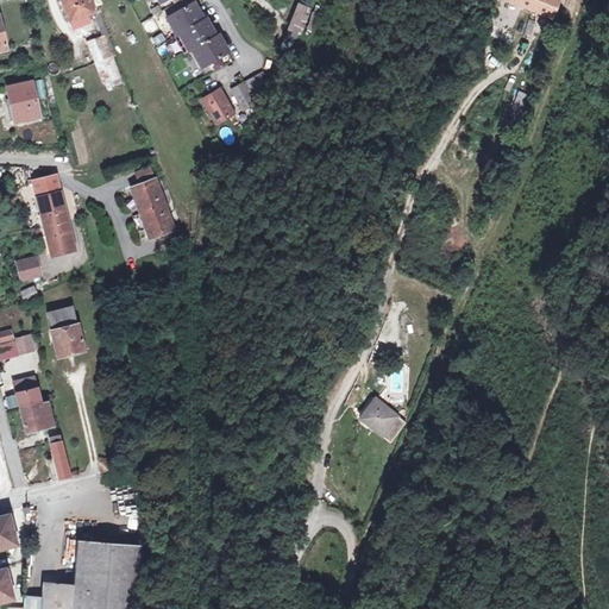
[(62,0),(71,23),(95,12),(98,11),(96,7),(98,6),(94,0),(62,0)]
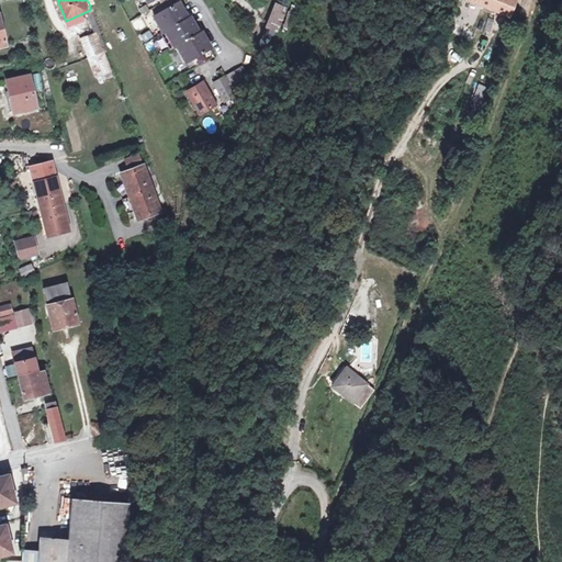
[(482,0),(513,12),(515,0),(482,0)]
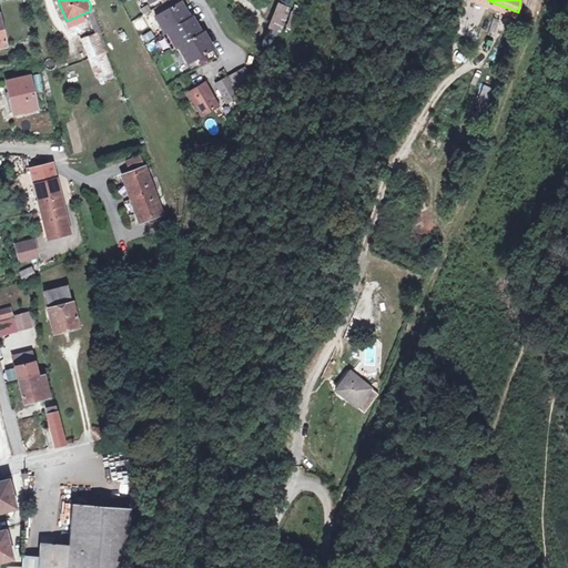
[(168,31),(190,19),(181,2),(158,16),(163,24),(162,26),(166,32),(168,31)]
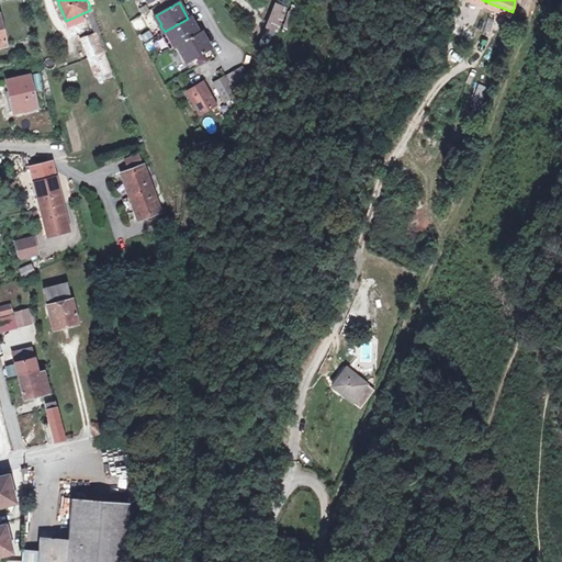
[(277,4),(267,26),(278,31),(287,9),(277,4)]
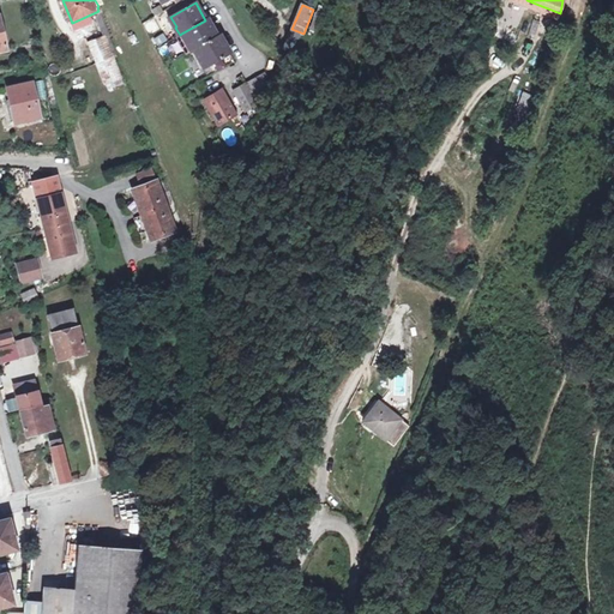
[(205,20),(181,34),(186,42),(187,41),(193,50),(194,49),(218,36),(208,18),(205,20)]
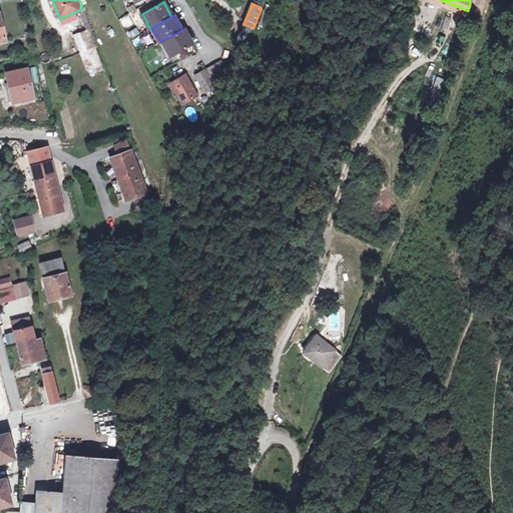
[(129,33),(132,38),(140,34),(137,28),(129,33)]
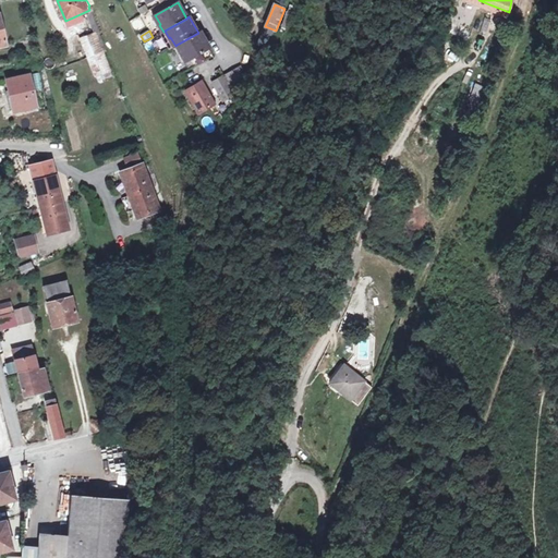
[(97,33),(105,53),(108,52),(99,32),(97,33)]
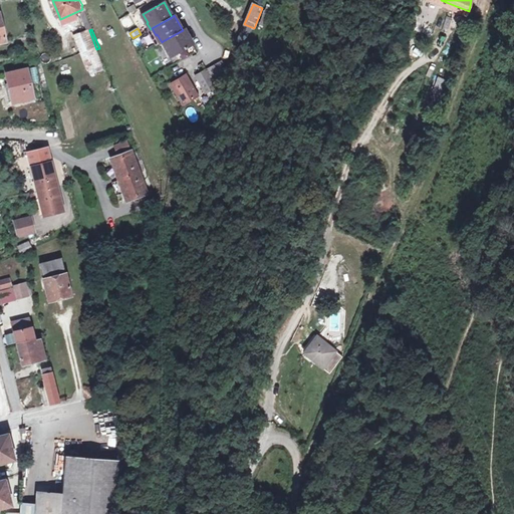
[(183,30),(163,41),(167,48),(168,48),(173,56),(193,44),(185,29),(183,30)]
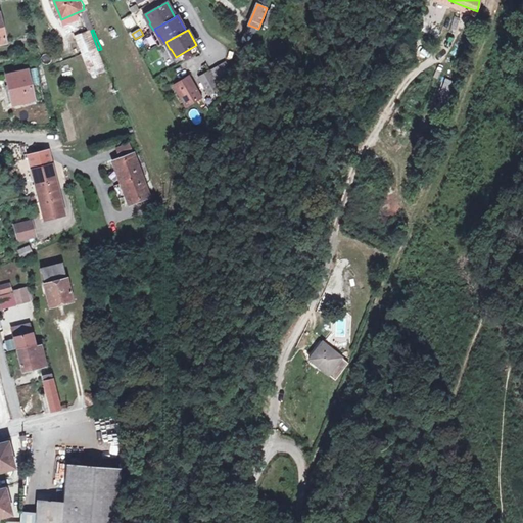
[(98,50),(91,31),(76,37),(84,55),(98,50)]
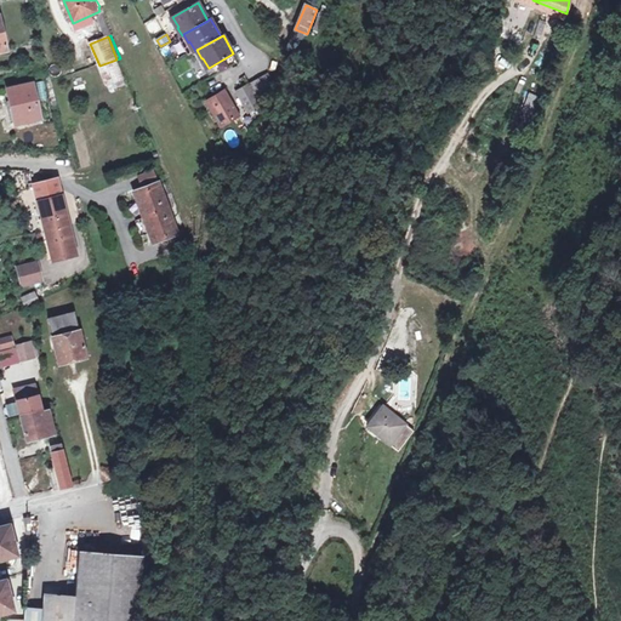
[(100,66),(107,86),(117,83),(125,79),(117,60),(100,66)]
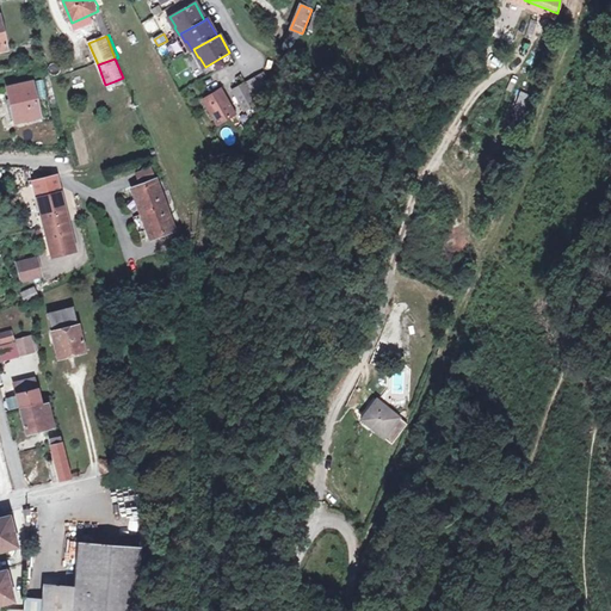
[(247,82),(255,97),(272,87),(264,73),(247,82)]
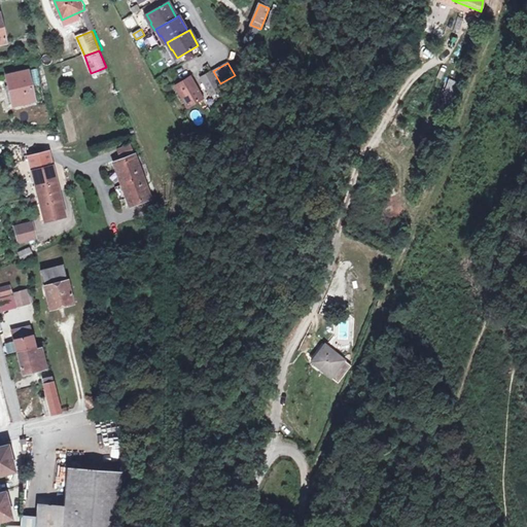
[(39,66),(48,101),(51,101),(43,66),(39,66)]
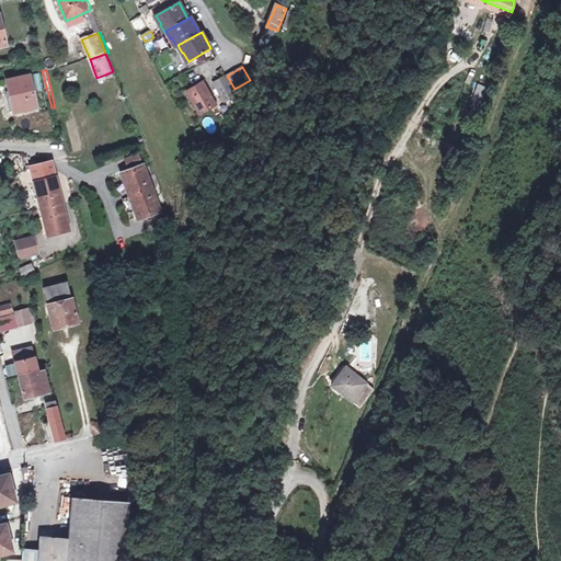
[(8,81),(14,112),(37,106),(31,77),(8,81)]
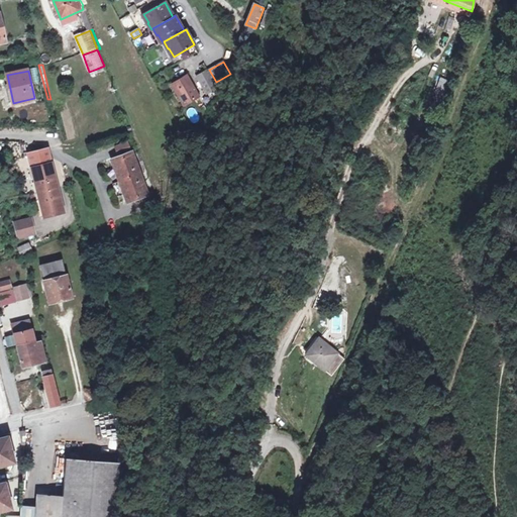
[(198,76),(207,93),(217,88),(207,71),(198,76)]
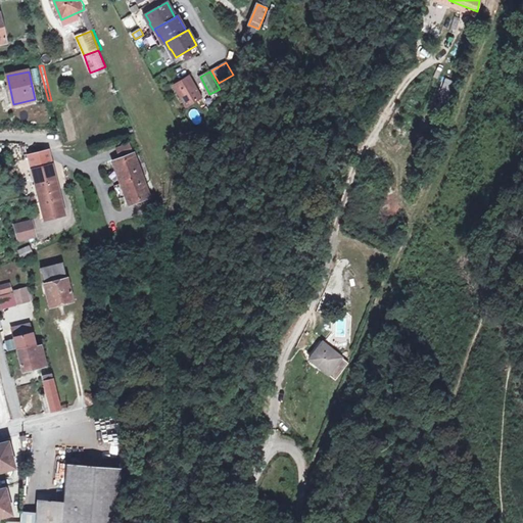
[(174,85),(186,106),(201,98),(189,77),(174,85)]
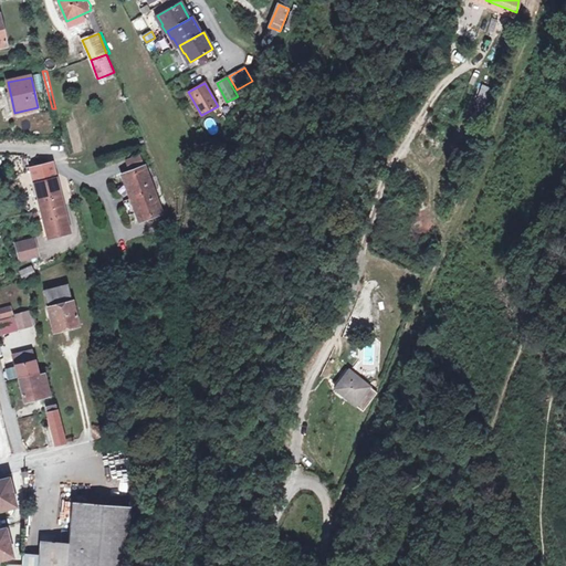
[(481,84),(474,105),(485,108),(492,88),(481,84)]
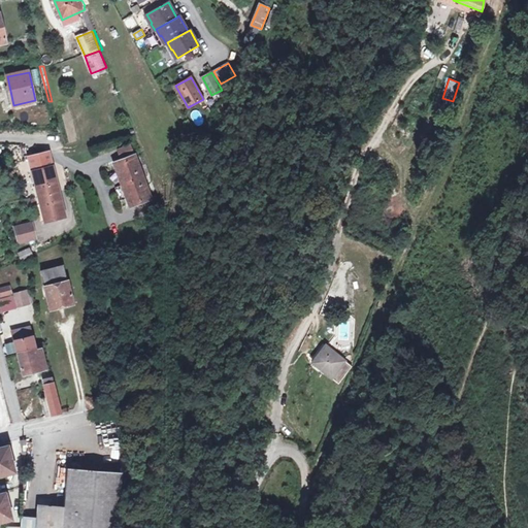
[(130,145),(119,150),(122,158),(133,154),(130,145)]
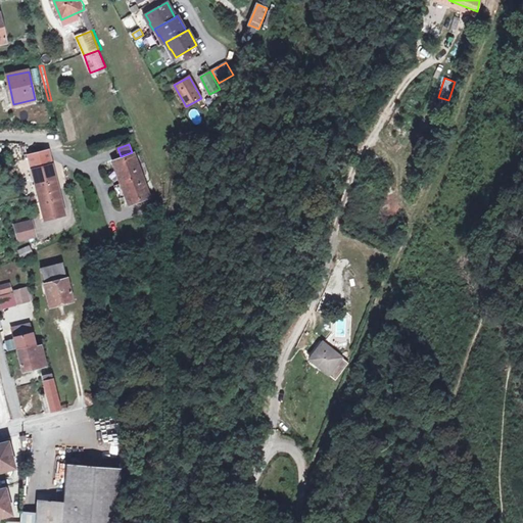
[(36,181),(40,194),(58,190),(48,150),(39,153),(42,169),(33,171),(35,181),(36,181)]
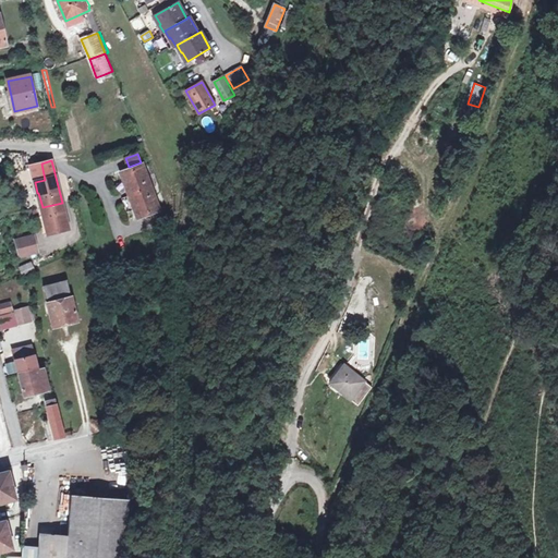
[(31,166),(35,182),(45,180),(41,164),(31,166)]
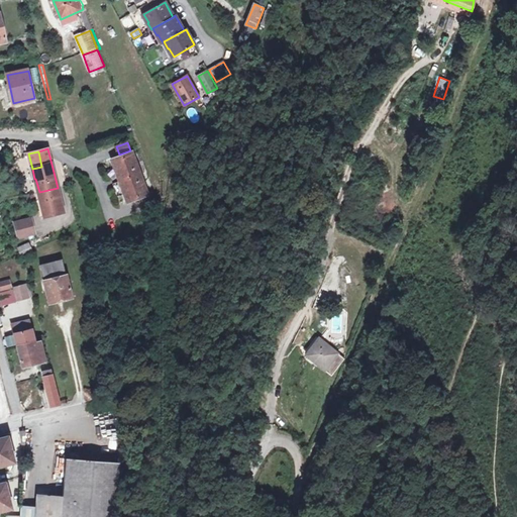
[(132,153),(115,160),(118,167),(128,194),(130,201),(147,194),(132,153)]
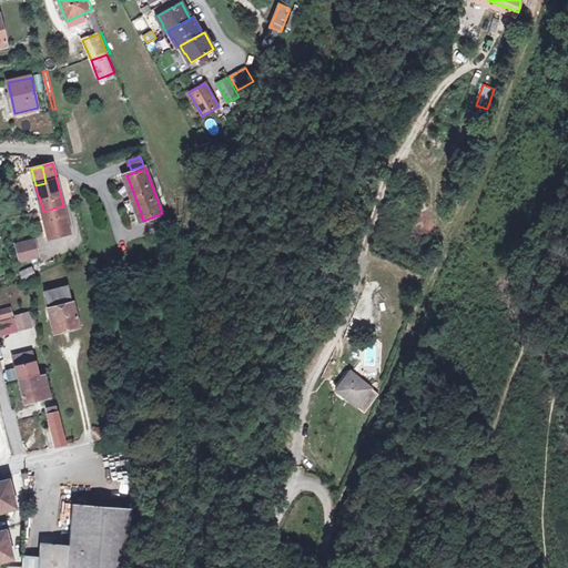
[(141,213),(130,183),(122,186),(133,215),(141,213)]
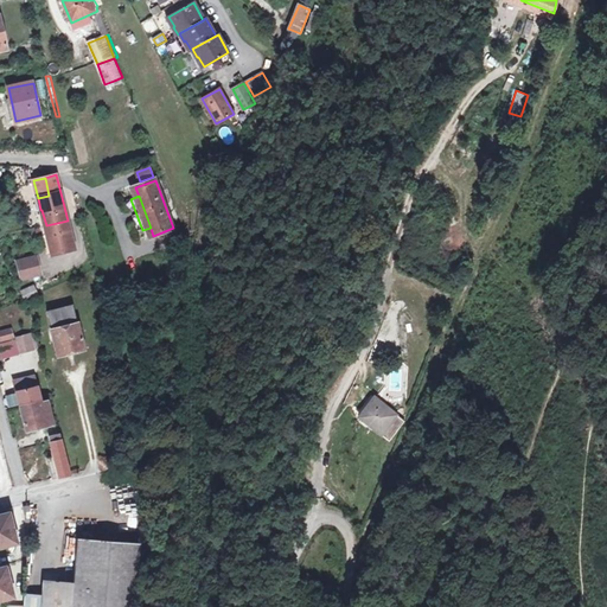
[(48,238),(51,254),(75,248),(68,221),(46,225),(49,238),(48,238)]
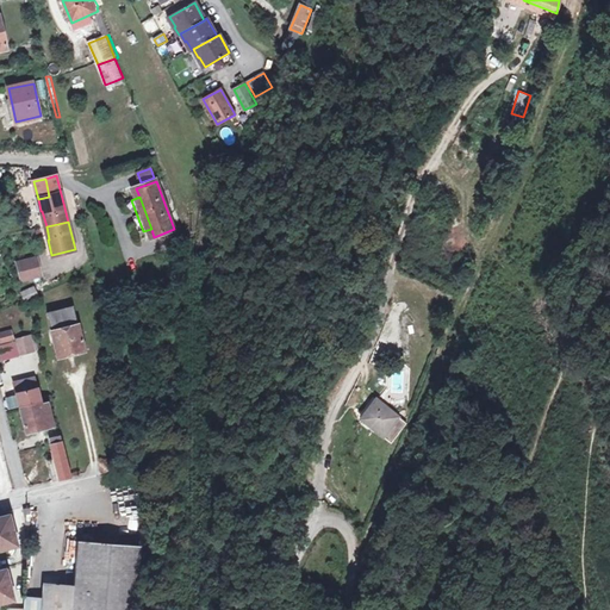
[(184,230),(166,237),(170,249),(188,243),(184,230)]
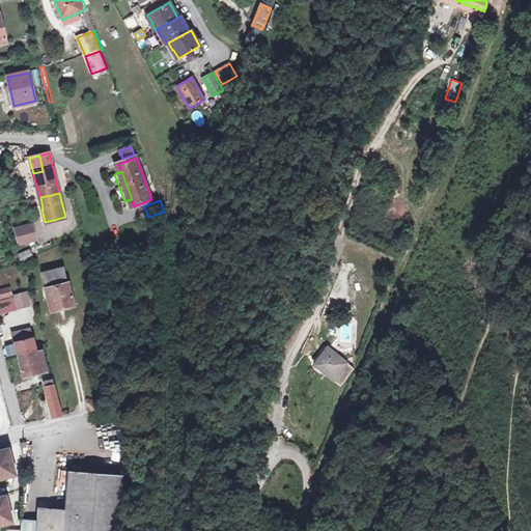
[(32,224),(15,229),(19,245),(36,241),(32,224)]
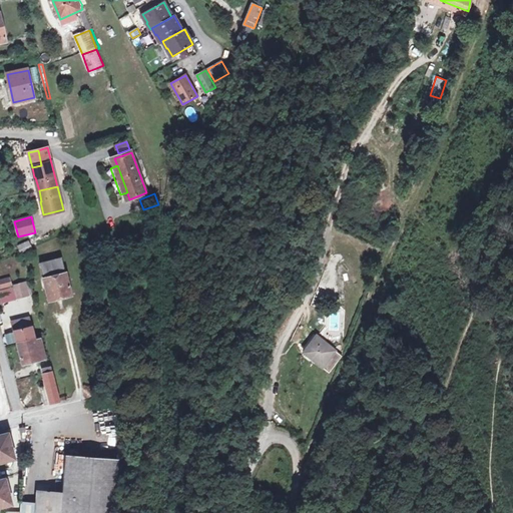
[(19,246),(22,253),(32,249),(28,242),(19,246)]
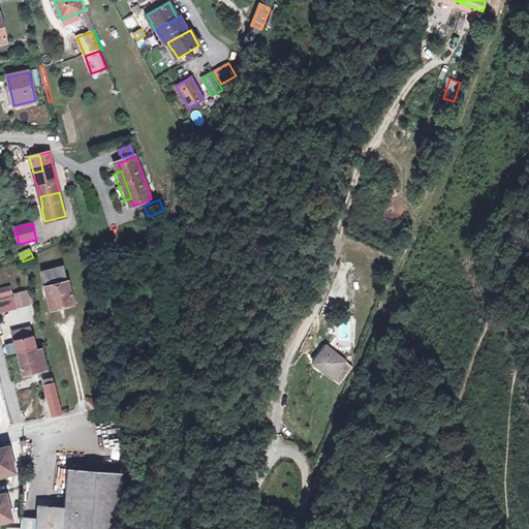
[(44,287),(50,309),(72,304),(71,297),(67,282),(66,282),(63,267),(41,272),(44,287)]
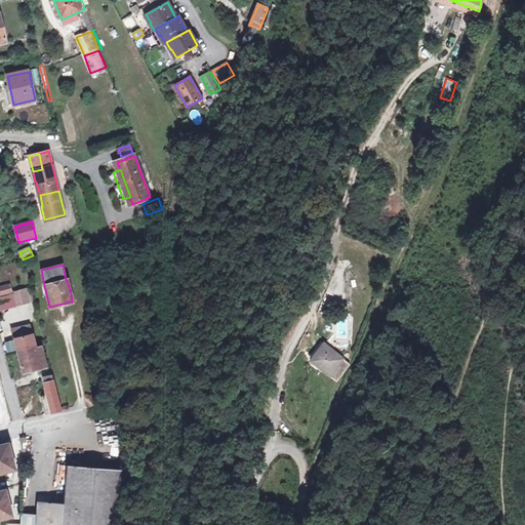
[(9,285),(0,287),(0,294),(11,292),(9,285)]
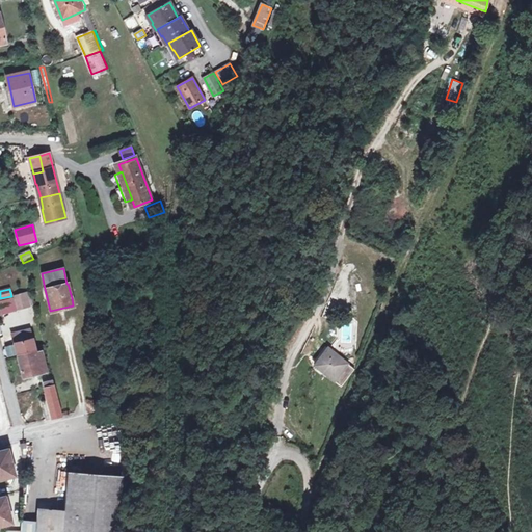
[(14,295),(18,310),(30,307),(27,292),(14,295)]
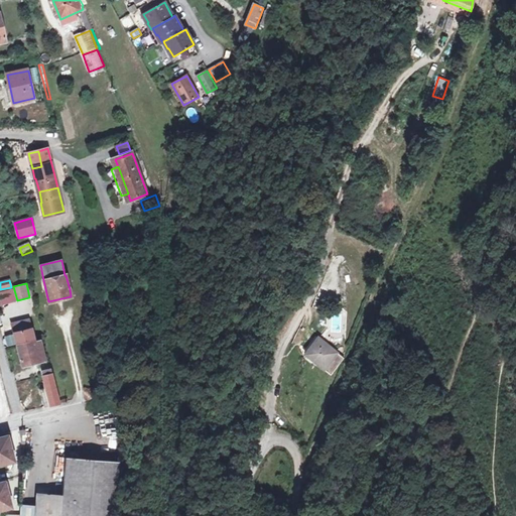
[(11,325),(17,345),(34,341),(29,320),(11,325)]
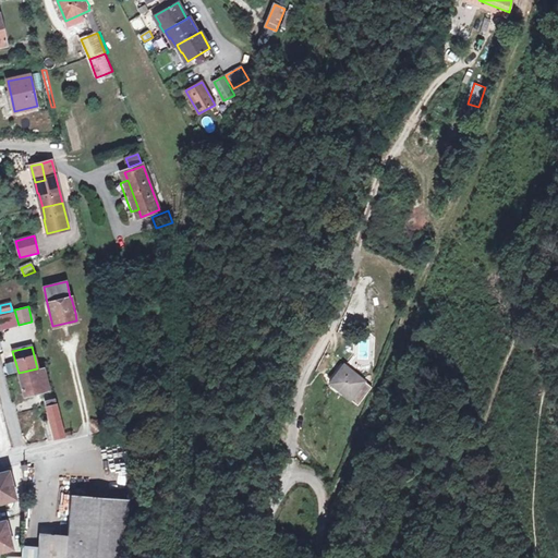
[(344,365),(330,384),(351,400),(365,381),(344,365)]
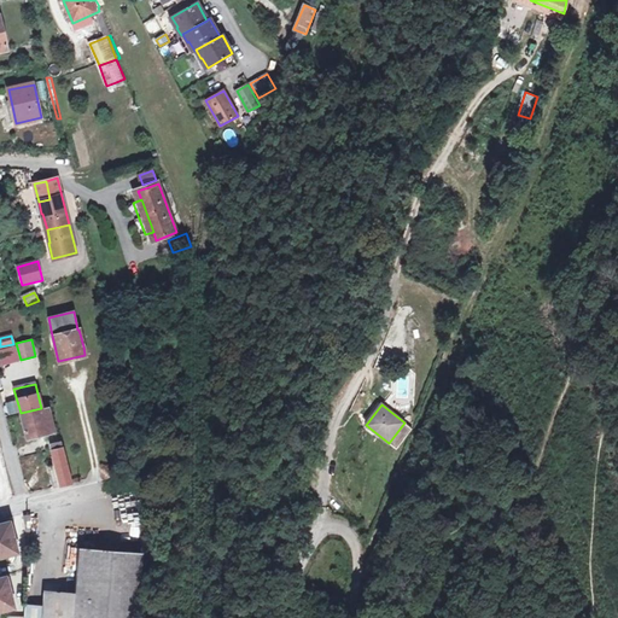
[(21,413),(27,438),(47,433),(47,430),(50,429),(48,424),(52,424),(50,415),(44,418),(41,408),(21,413)]
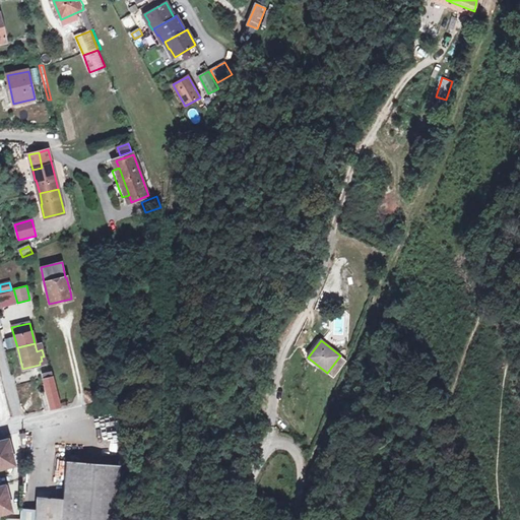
[(41,392),(45,410),(59,406),(51,372),(42,374),(46,391),(41,392)]
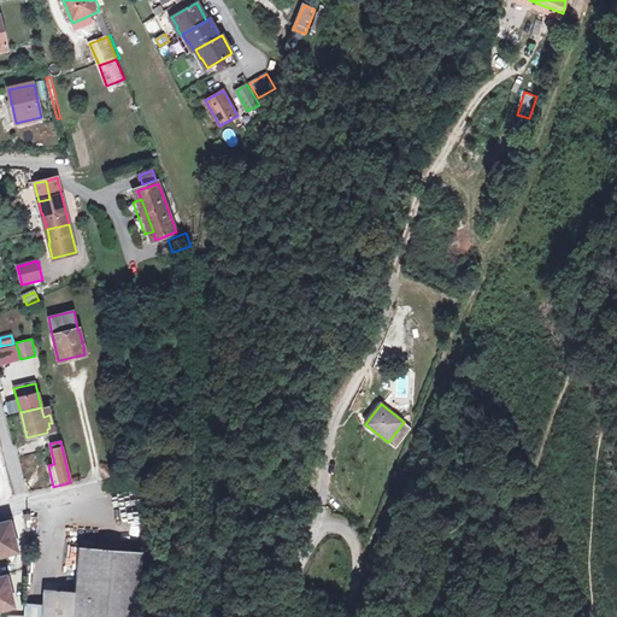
[(9,522),(0,523),(0,556),(17,552),(9,522)]
